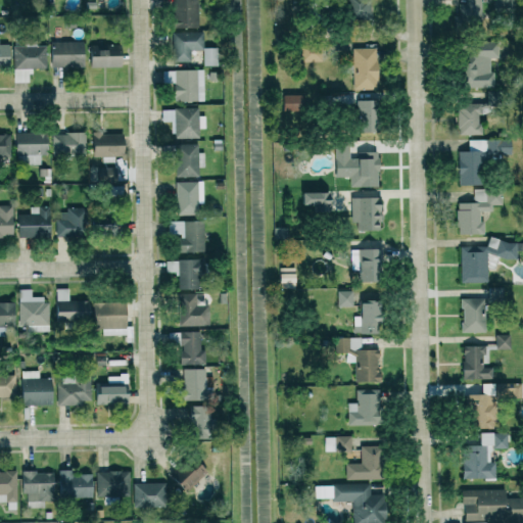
[(197,27),(195,0),(171,0),(173,28),(197,27)]
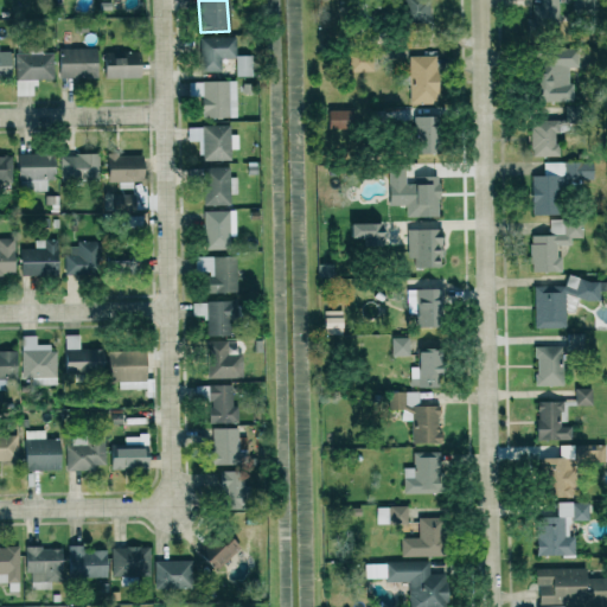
[(429,0),(401,0),(402,24),(430,23),(429,0)]
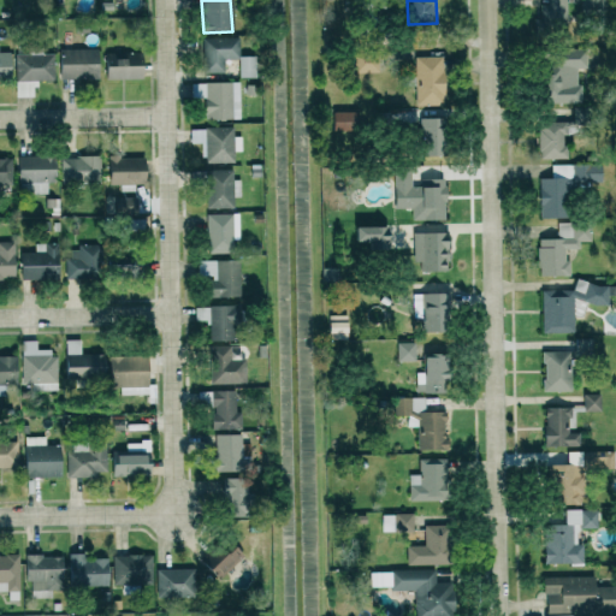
[(548,0),(548,5),(538,5),(539,30),(568,30),(567,0),(548,0)]
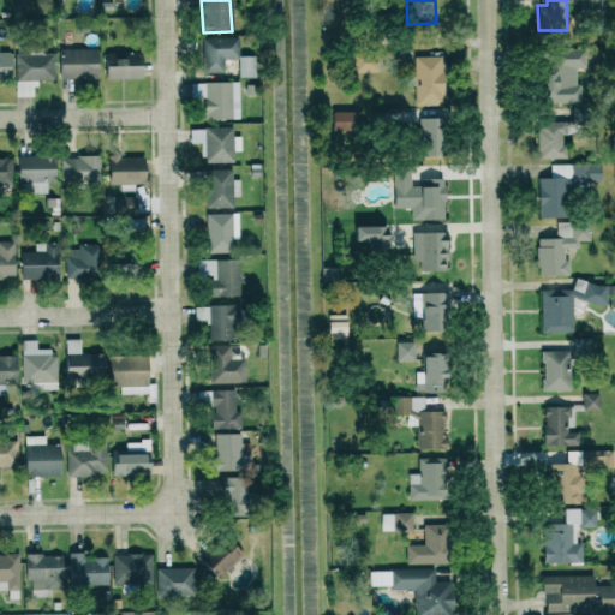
[(222,71),(224,58),(237,58),(238,37),(203,36),(203,71),(222,71)]
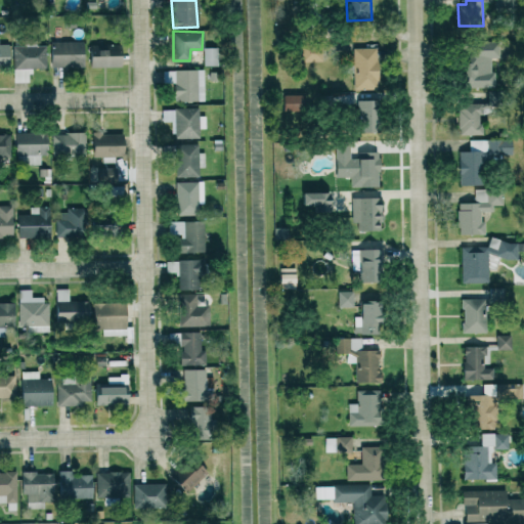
[(82,41),(49,42),(50,68),(83,67),(82,41)]
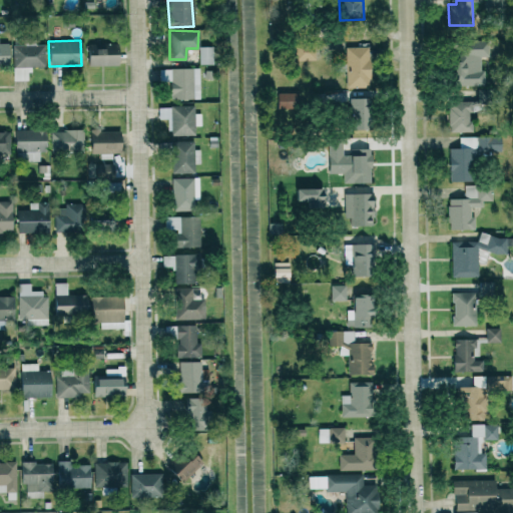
[(482,85),(481,60),(488,60),(488,40),(450,41),(451,85),(482,85)]
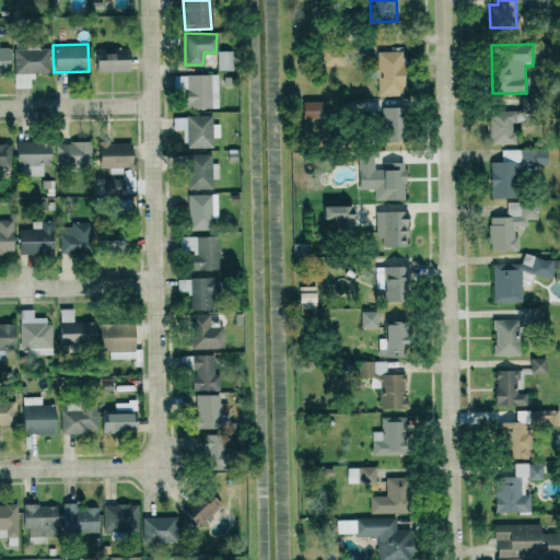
[(0,71),(9,71),(8,46),(0,46),(0,71)]
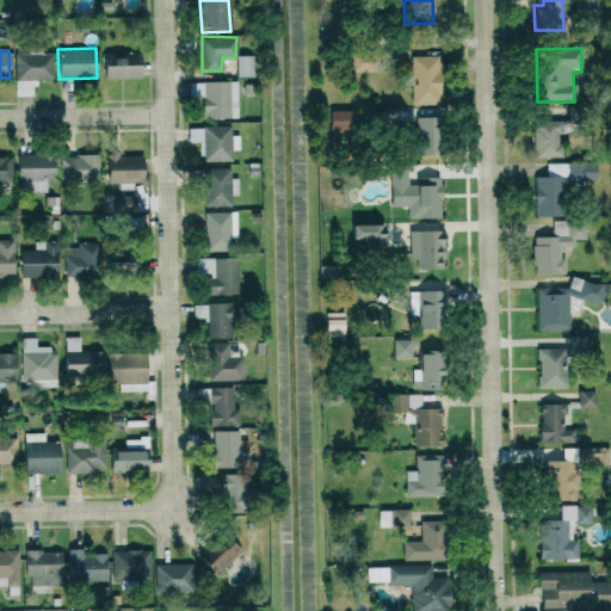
[(141,78),(139,50),(119,51),(119,55),(103,56),(104,79),(141,78)]
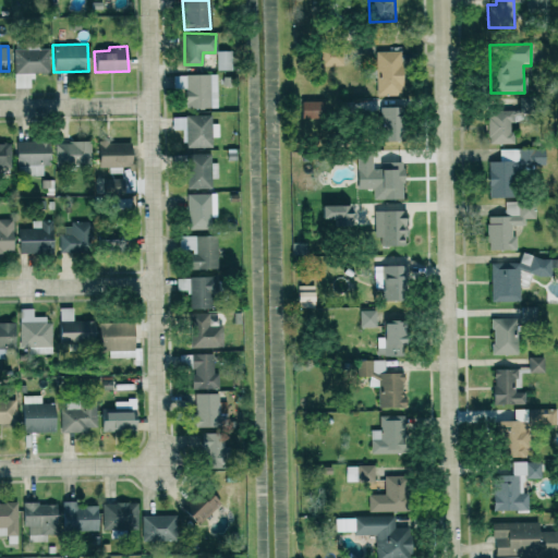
[(319,65),(342,65),(342,47),(320,47),(319,65)]
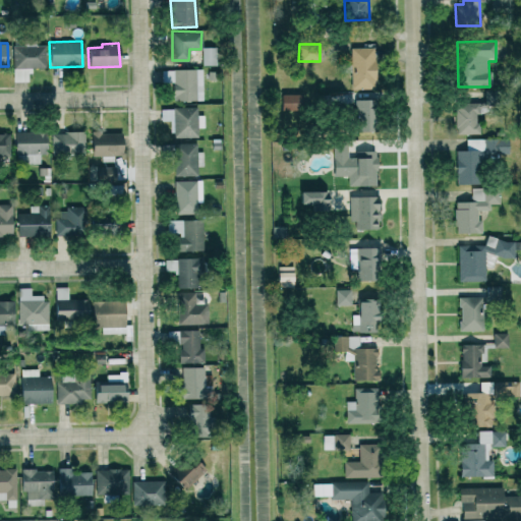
[(13,81),(30,81),(30,67),(46,67),(45,45),(12,46),(13,81)]
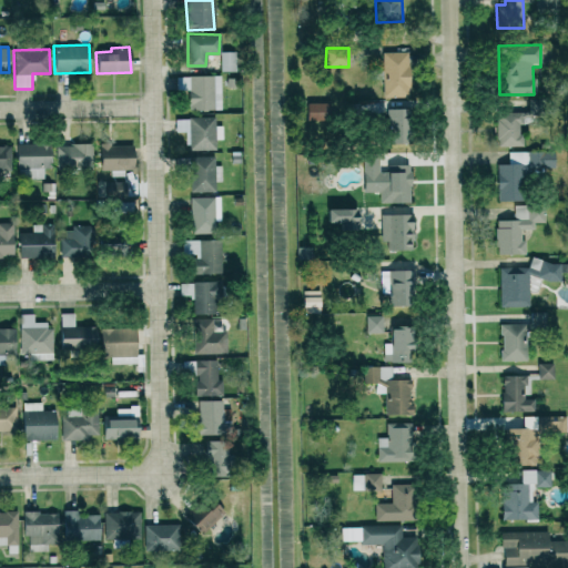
[(220,71),(235,71),(236,51),(220,51),(220,71)]
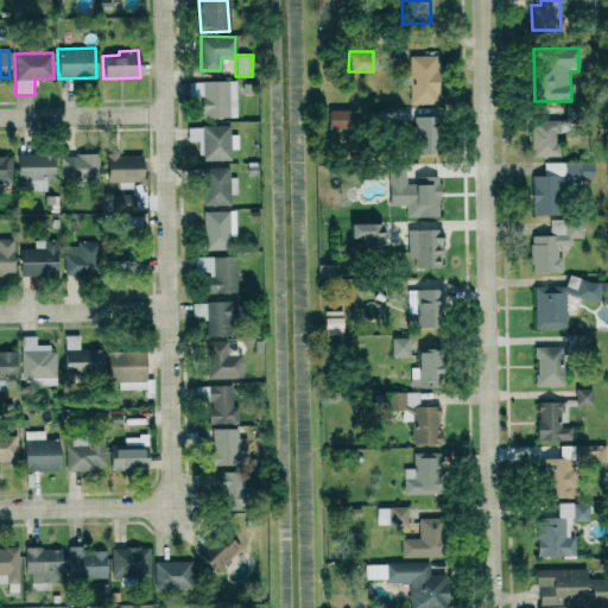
[(437,56),(410,55),(409,102),(436,103),(437,56)]
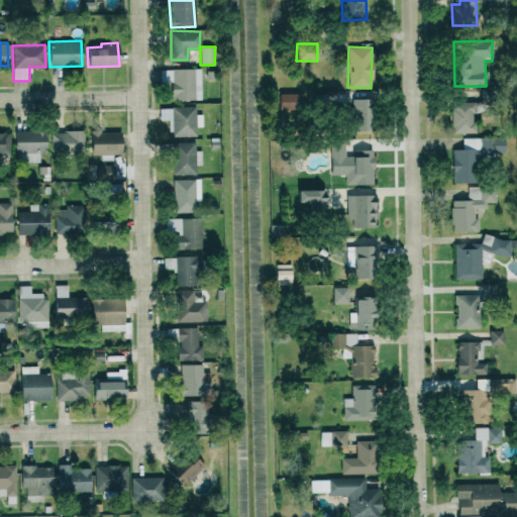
[(201,100),(200,68),(163,69),(163,82),(173,81),(173,100),(201,100)]
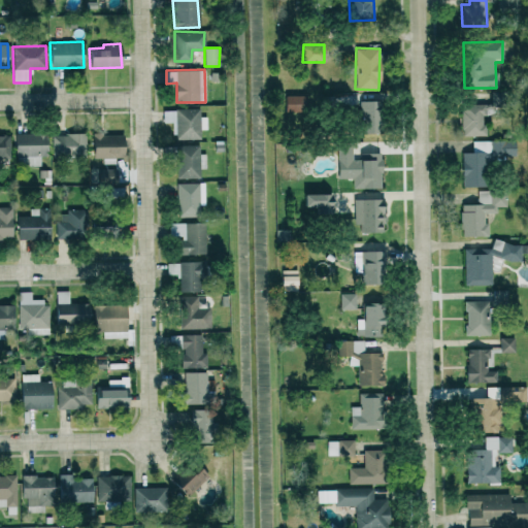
[(284,111),(304,111),(304,95),(285,95),(284,111)]
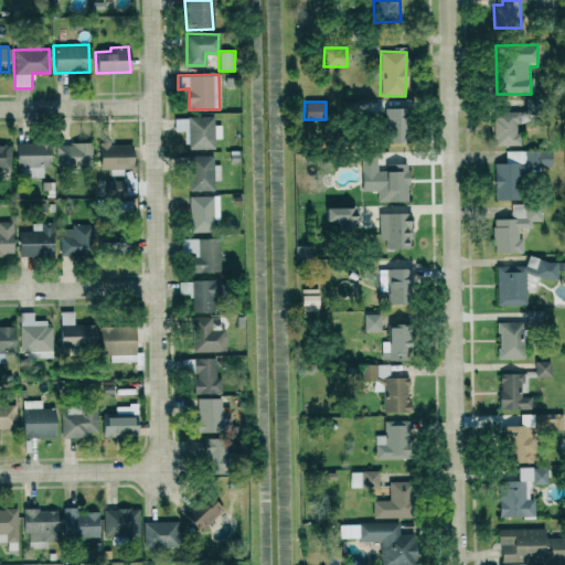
[(384,141),(407,141),(406,106),(384,107),(384,141)]
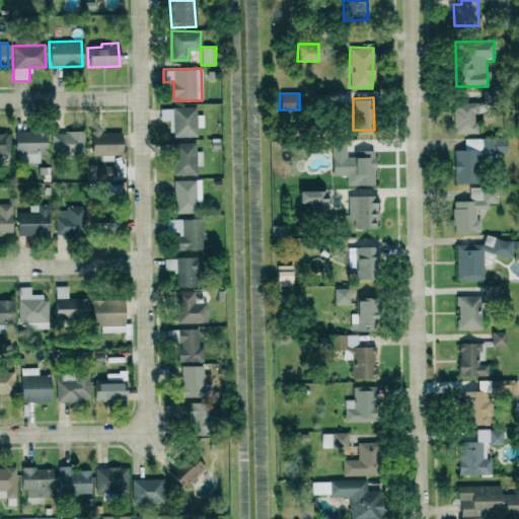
[(476,133),(475,102),(453,102),(454,134),(476,133)]
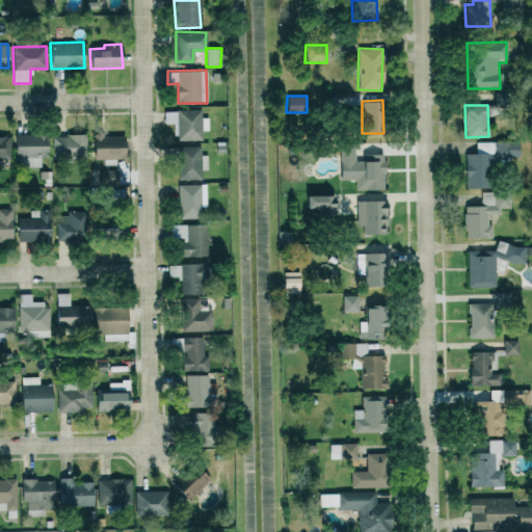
[(208,130),(208,117),(201,117),(201,109),(164,110),(164,124),(175,124),(175,140),(202,140),(202,131),(208,130)]
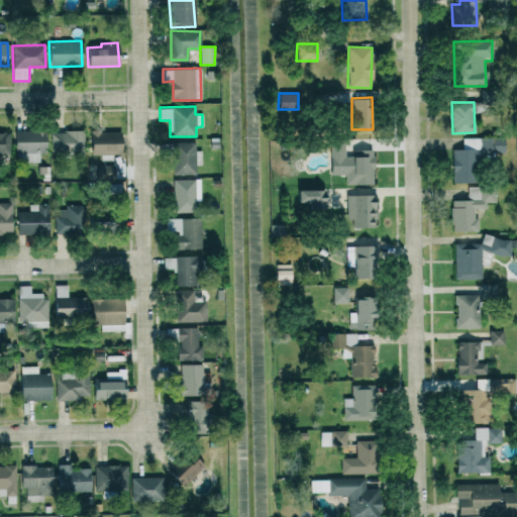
[(39,163),(40,146),(45,146),(45,130),(15,130),(15,163),(39,163)]
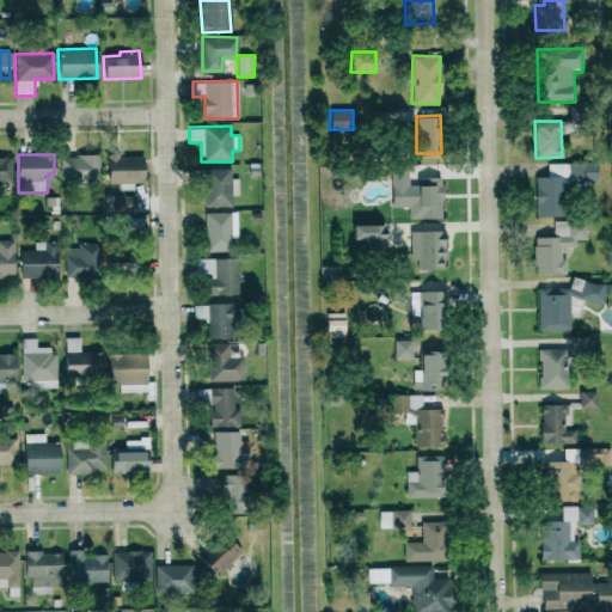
[(98,154),(61,155),(61,181),(99,181),(98,154)]
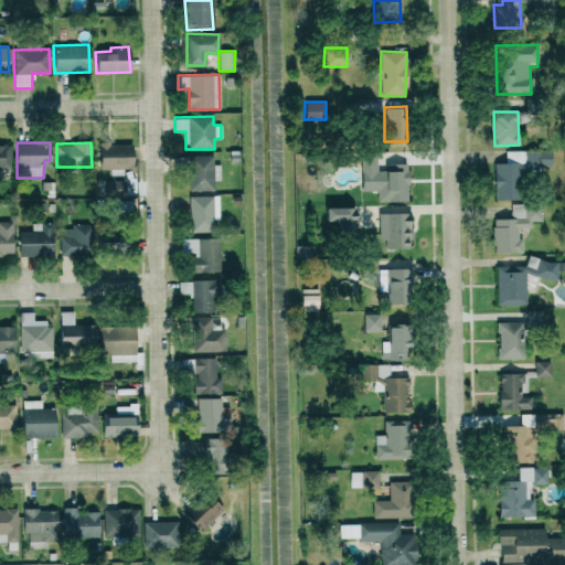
[(109,174),(124,176),(124,167),(131,167),(131,145),(99,144),(98,169),(109,169),(109,174)]
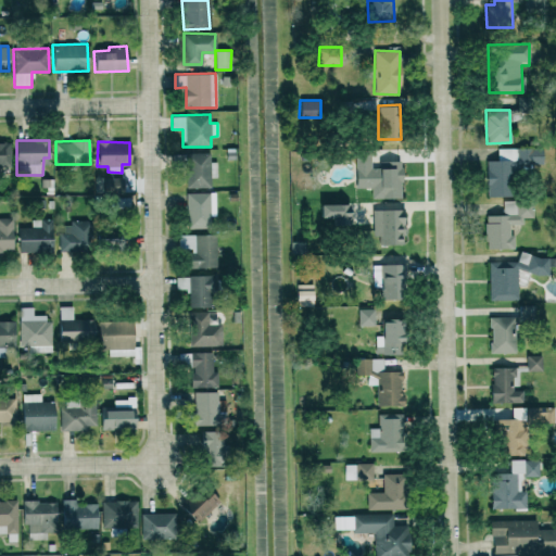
[(0,142),(0,167),(10,167),(11,142),(0,142)]
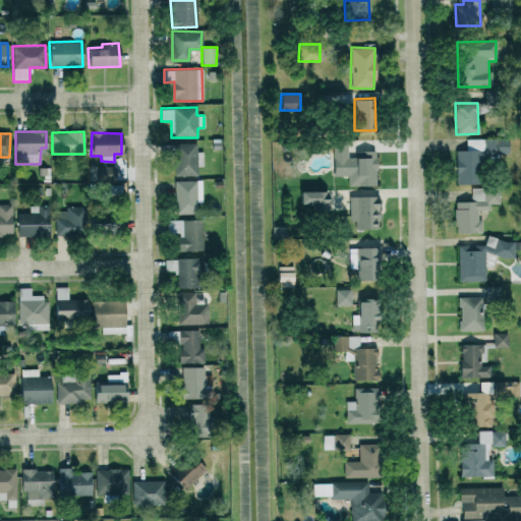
[(466,139),(466,150),(456,151),(456,184),(479,183),(478,155),(509,155),(508,138),(466,139)]
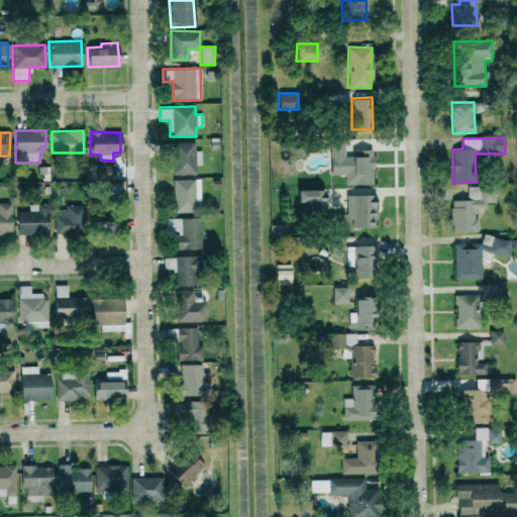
[(173,175),(196,174),(196,166),(201,165),(201,150),(195,150),(194,142),(172,142),(173,175)]
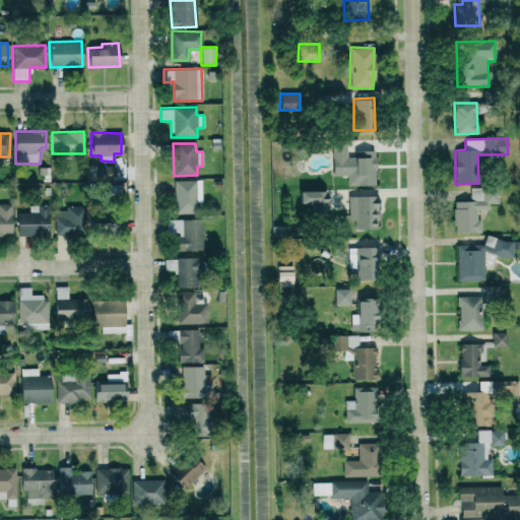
[(375,186),(375,150),(355,150),(355,156),(346,157),(346,145),(332,145),(332,176),(346,176),(347,186),(375,186)]
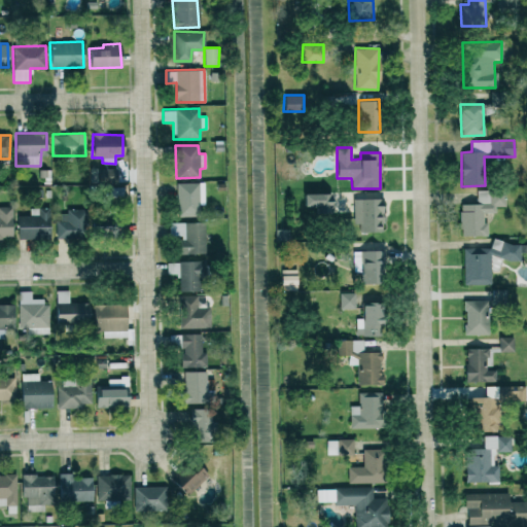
[(116,169),(99,169),(98,182),(116,182),(116,169)]
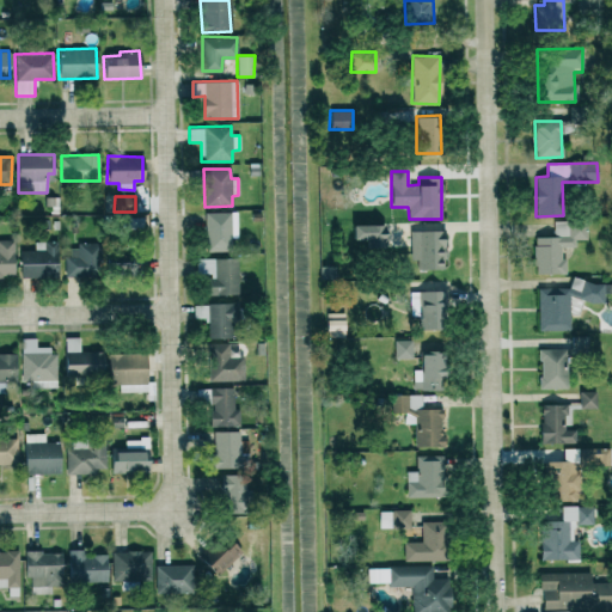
[(204,213),(206,251),(231,251),(231,238),(237,238),(237,212),(204,213)]
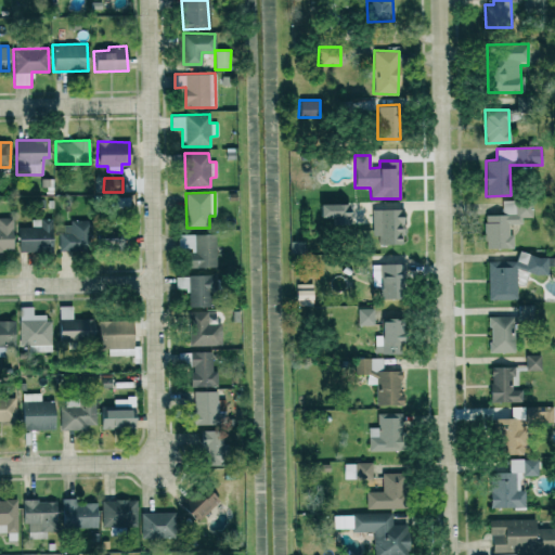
[(485,248),(513,247),(513,234),(507,234),(507,223),(521,223),(521,217),(531,217),(531,201),(502,201),(502,215),(485,215),(485,248)]
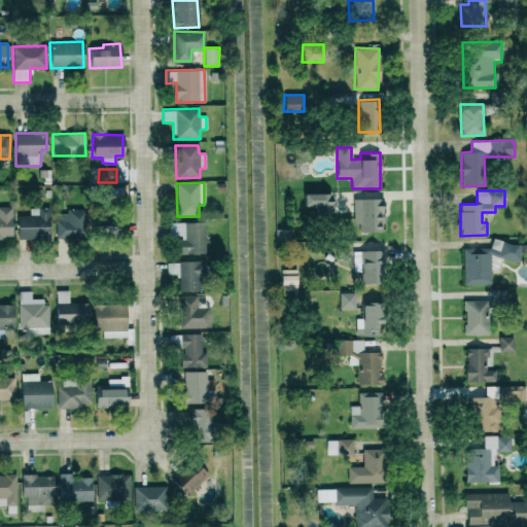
[(330,192),(303,194),(303,212),(330,212),(330,192)]
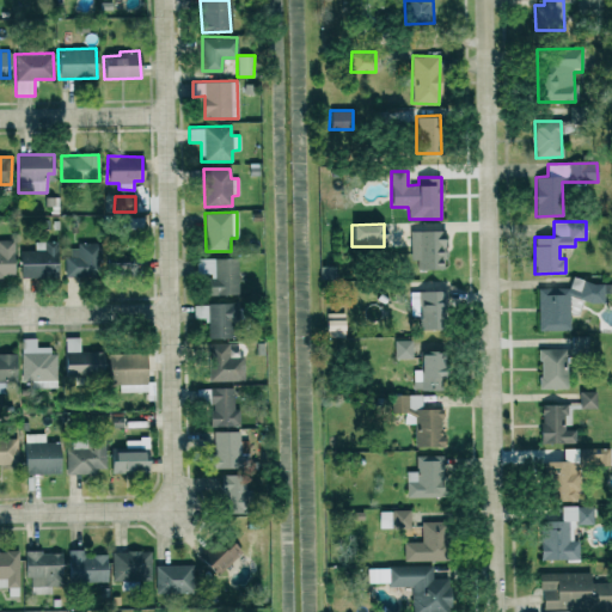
[(409,259),(417,259),(417,268),(442,268),(442,230),(409,230),(409,259)]
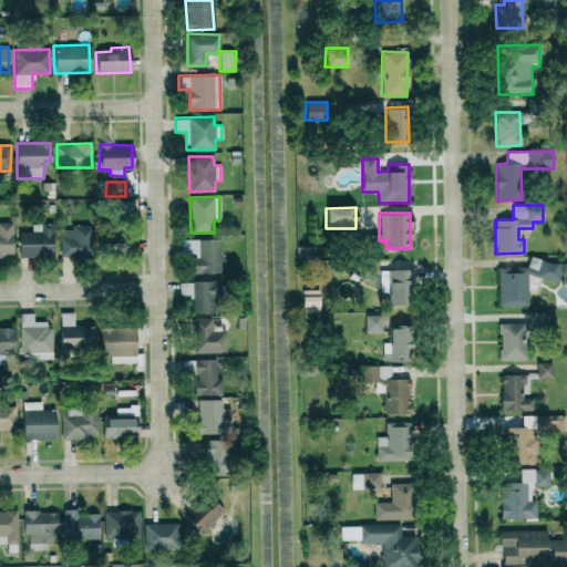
[(12,222),(0,222),(0,256),(13,256),(12,222)]
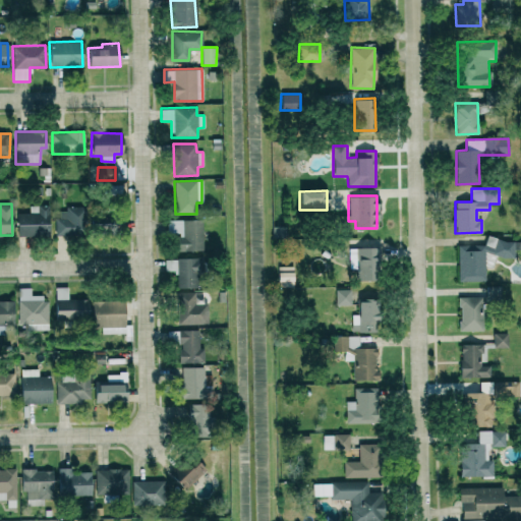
[(30,213),(16,214),(17,237),(49,236),(48,205),(30,206),(30,213)]
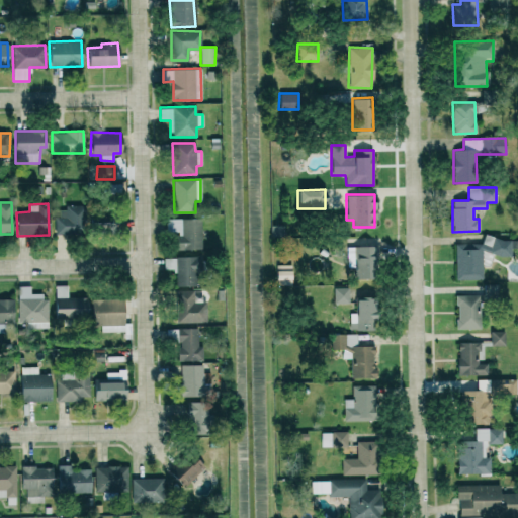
[(56,232),(83,233),(84,208),(57,207),(56,232)]
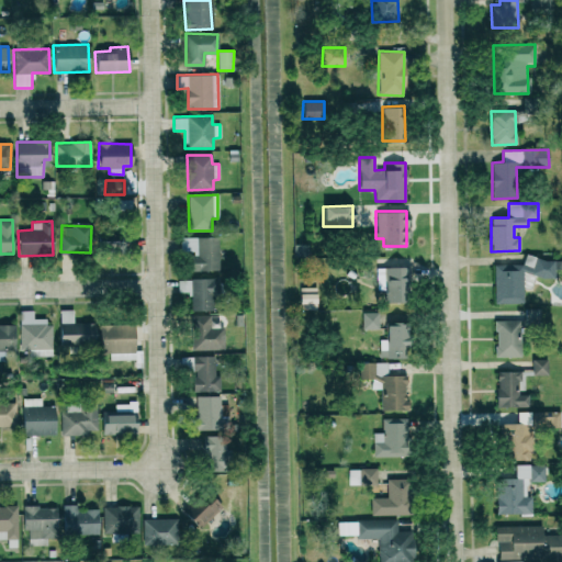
[(131,249),(131,234),(103,234),(103,249),(131,249)]
